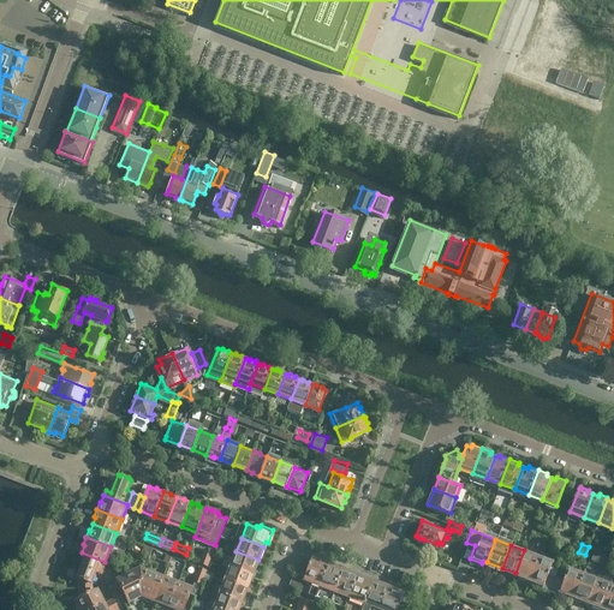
[(208,563),(213,550),(207,548),(201,560),(208,563)]
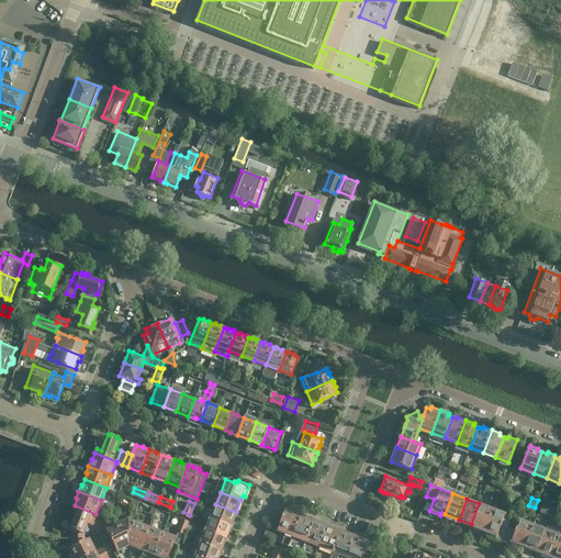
[(483,529),(492,509),(479,503),(471,524),(483,529)]
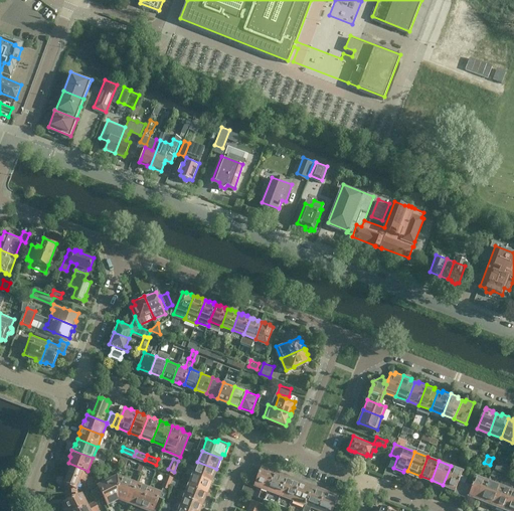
[(498,461),(496,467),(507,471),(510,465),(498,461)]
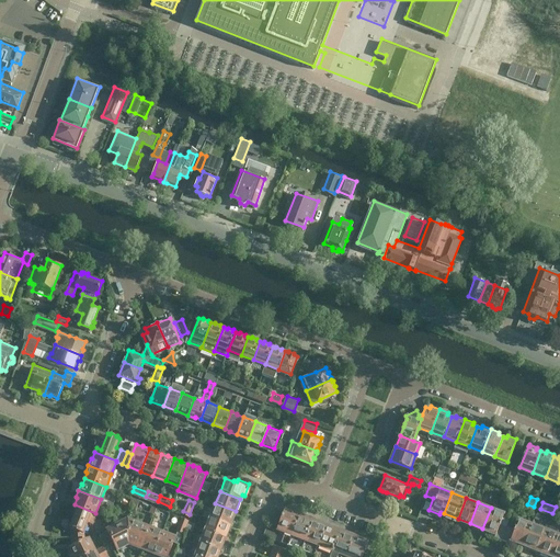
[(230,523),(236,511),(215,503),(210,515),(230,523)]
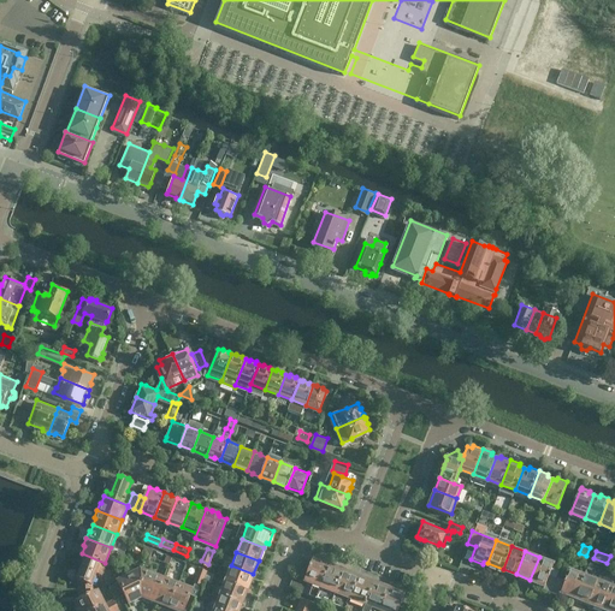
[(105,563),(82,553),(80,558),(84,561),(81,569),(80,568),(77,575),(78,576),(78,577),(80,577),(80,588),(98,587),(96,585),(93,585),(93,582),(98,570),(102,573),(105,563)]
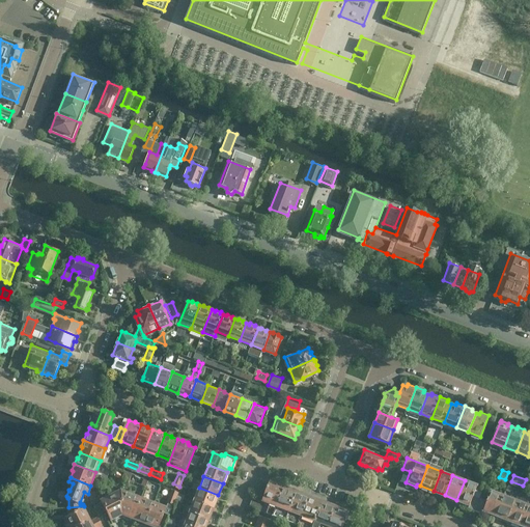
[(273,514),(283,486),(271,480),(268,487),(267,489),(262,499),(253,496),(250,505),(273,514)]
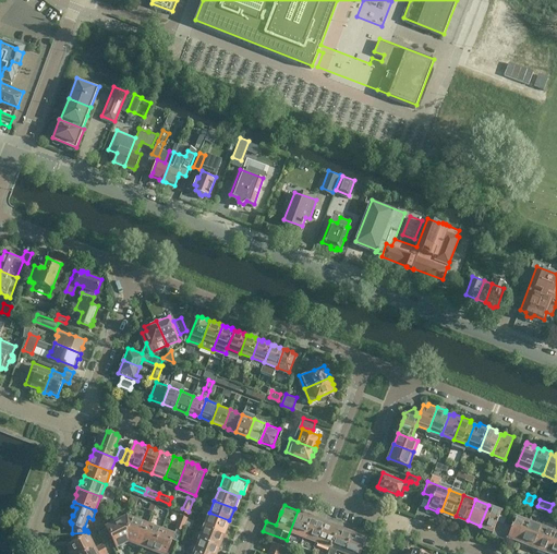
[(503,510),(488,505),(480,526),(484,527),(484,529),(499,536),(504,522),(498,520),(503,510)]
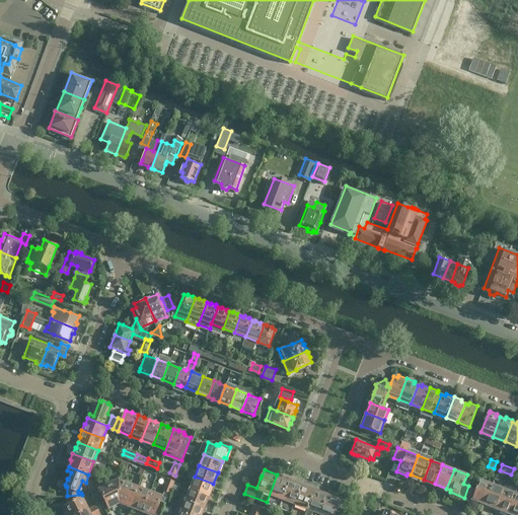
[(279,507),(290,480),(277,474),(267,502),(279,507)]
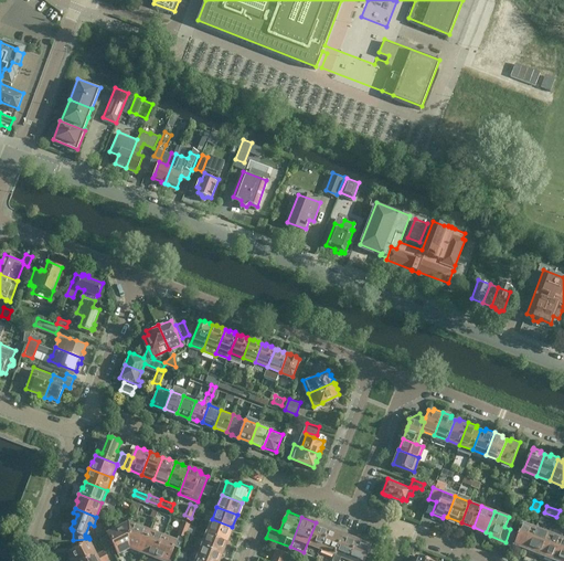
[(227,540),(232,527),(212,519),(206,532),(227,540)]
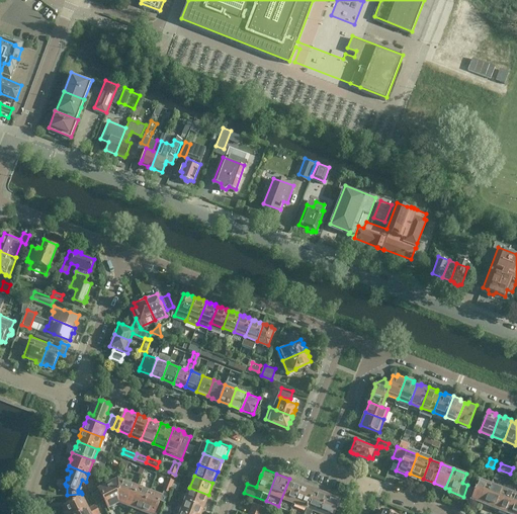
[(161,495),(150,490),(142,511),(148,513),(149,512),(154,513),(161,497),(167,499),(174,479),(169,477),(164,489),(161,495)]
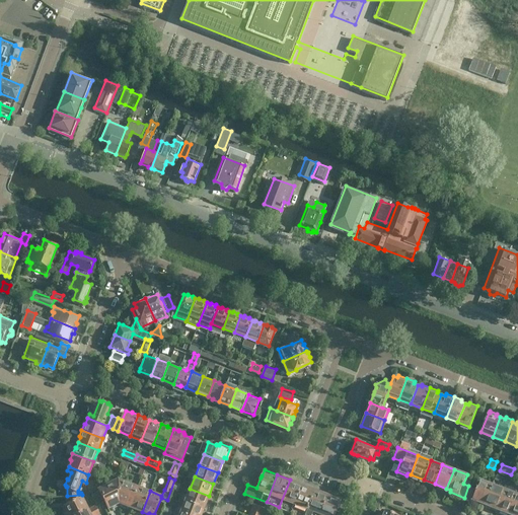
[(120,503),(119,479),(99,488),(105,500),(109,507),(114,505),(114,506),(120,503)]
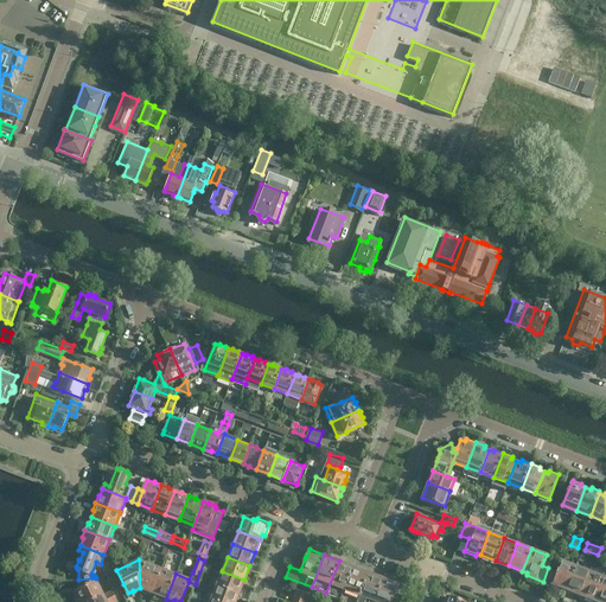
[(154,591),(163,569),(139,559),(140,588),(147,590),(148,589),(154,591)]
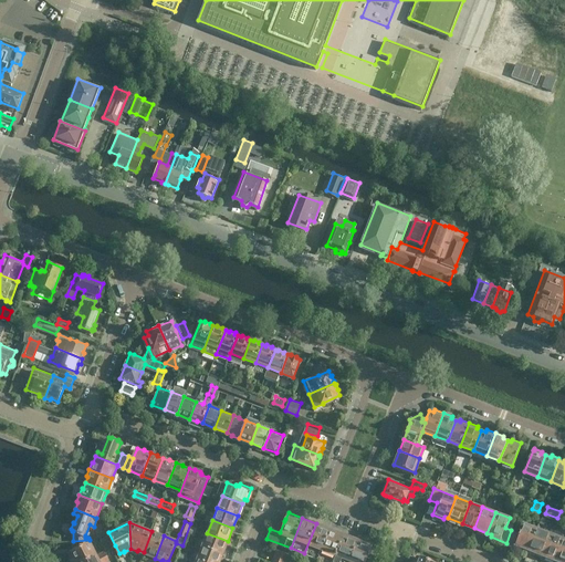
[(529,549),(537,528),(523,522),(519,532),(513,530),(509,544),(523,550),(524,548),(529,549)]
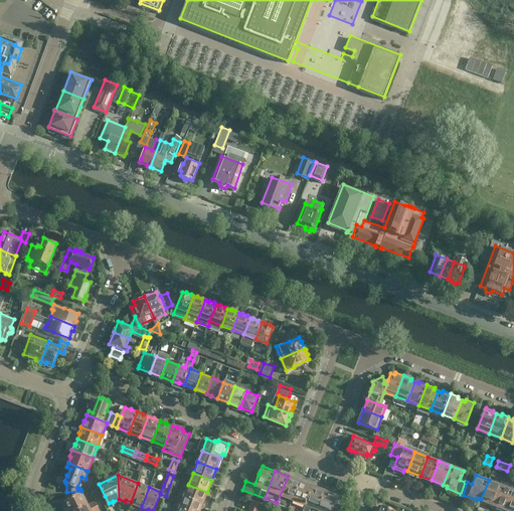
[(290,507),(300,481),(288,476),(277,503),(288,508),(290,507)]
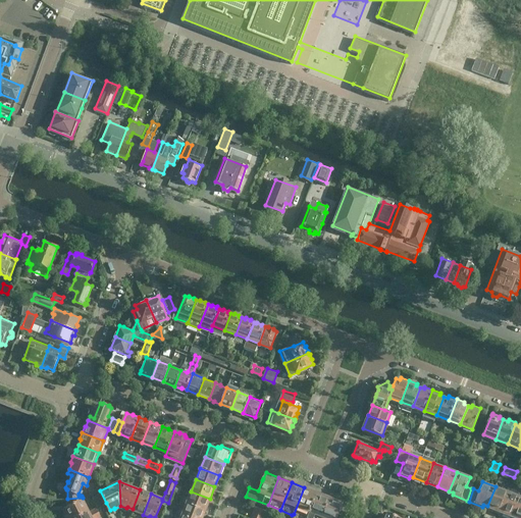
[(500,511),(507,490),(496,486),(487,506),(500,511)]
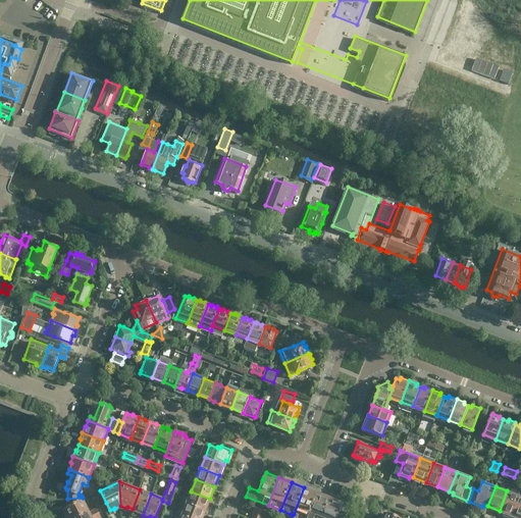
[(307,517),(317,491),(304,487),(294,514),(296,515),(295,517),(307,517)]
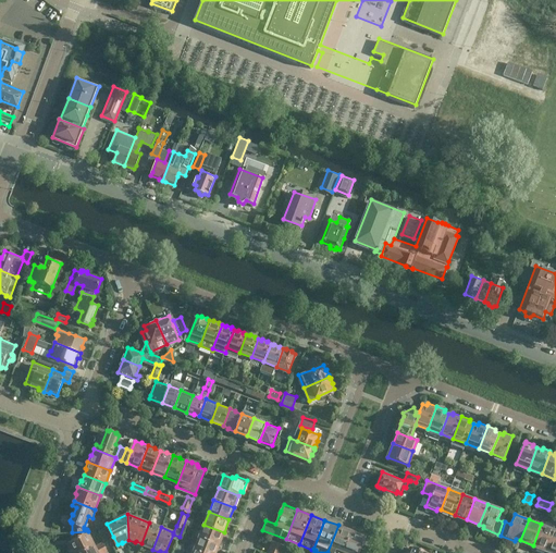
[(152,550),(161,527),(149,523),(141,543),(146,545),(146,547),(152,550)]
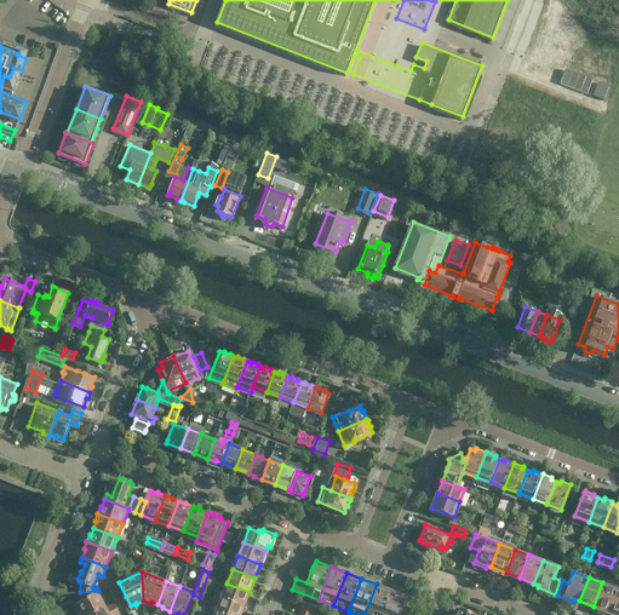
[(607,611),(615,588),(602,582),(594,607),(607,611)]
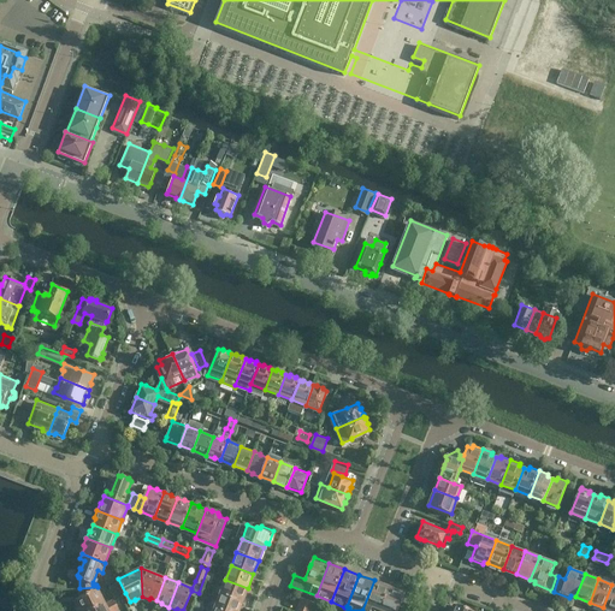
[(123,593),(116,580),(111,583),(117,597),(123,593)]
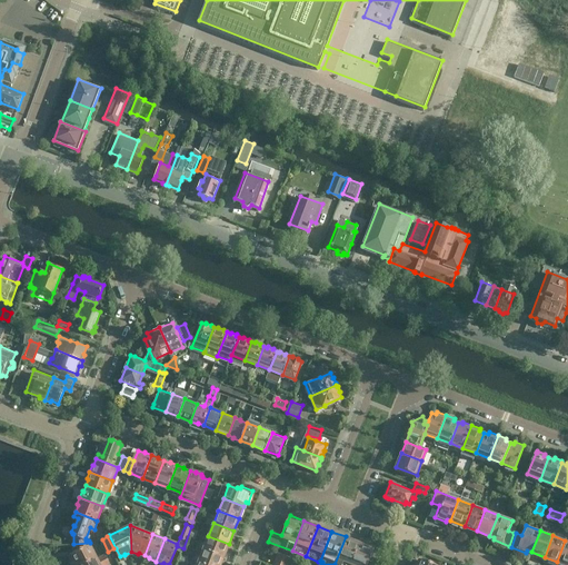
[(229,544),(208,536),(206,542),(202,549),(223,557),(227,549),(229,544)]
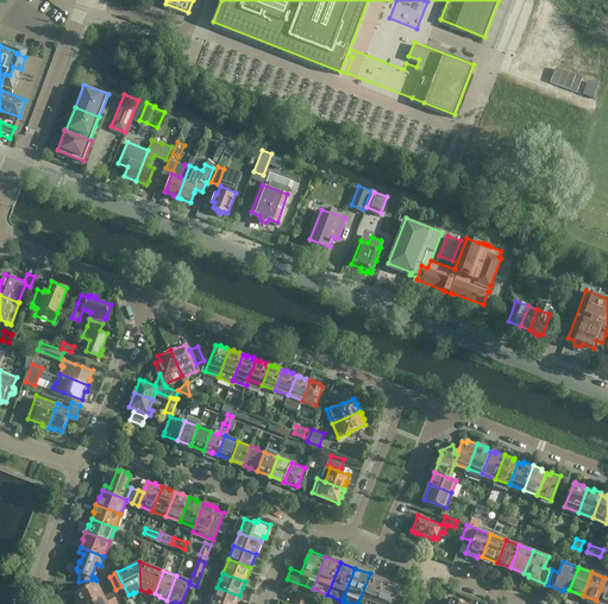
[(375,603),(386,579),(370,573),(358,603),(375,603)]
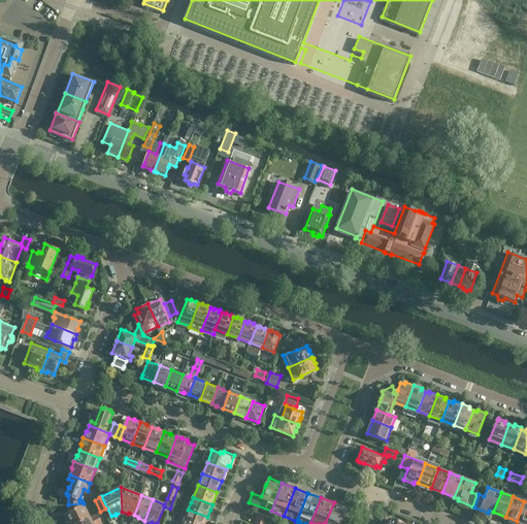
[(526,523),(526,502),(524,501),(517,521),(526,523)]
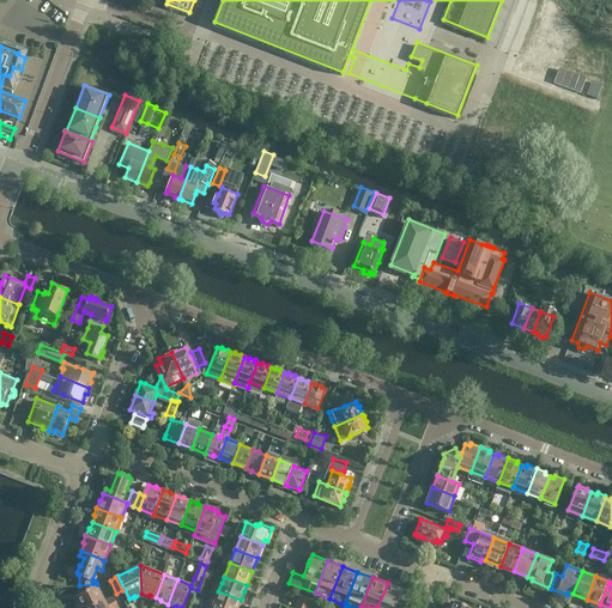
[(404,589),(388,583),(377,607),(395,607),(399,600),(400,600),(400,599),(401,596),(400,596),(404,589)]
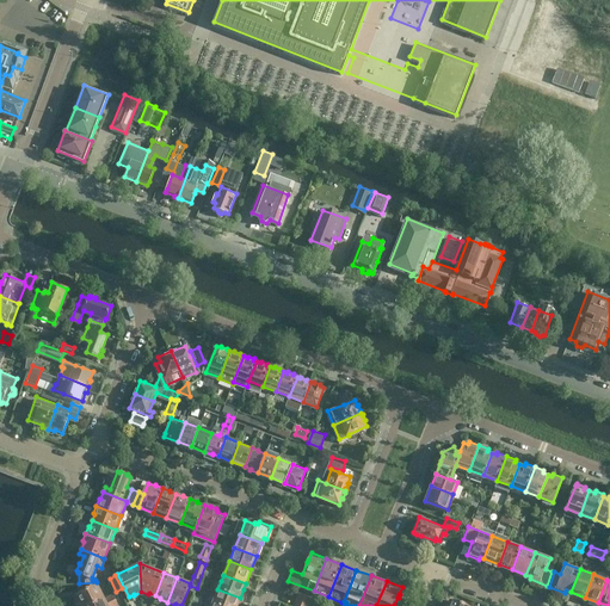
[(86,605),(104,597),(97,582),(79,583),(80,594),(75,597),(76,598),(75,599),(79,605),(86,605)]
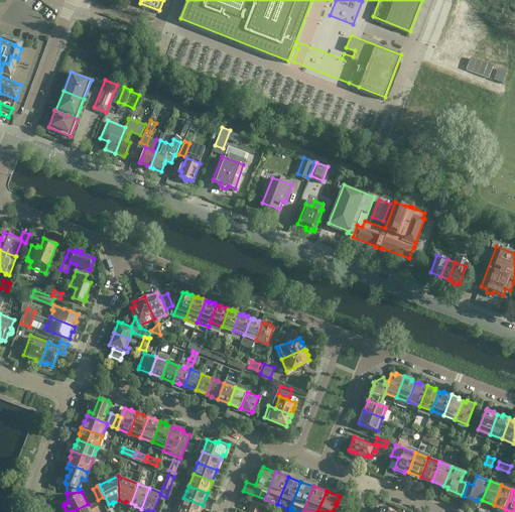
[(186,511),(200,511),(203,505),(183,498),(179,509),(186,511)]
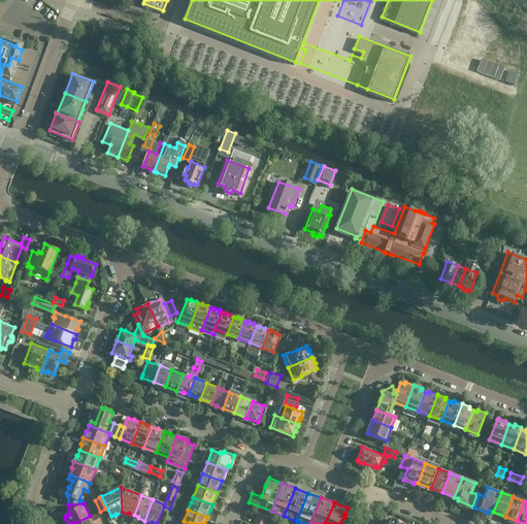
[(270,522),(272,516),(259,511),(256,517),(270,522)]
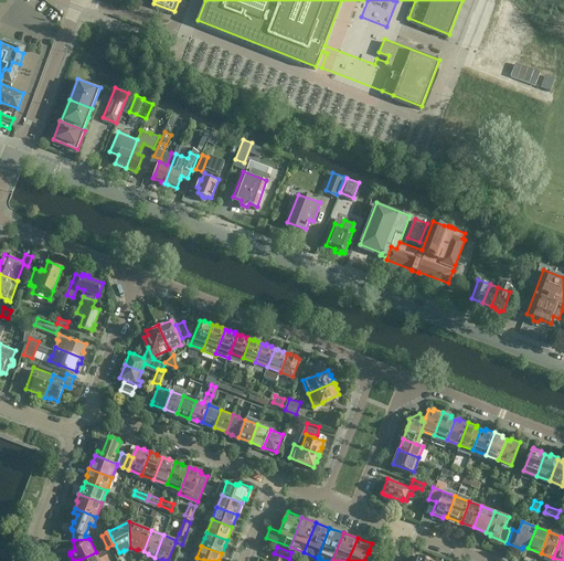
[(97,553),(96,552),(80,560),(104,560),(109,559),(105,550),(97,553)]
